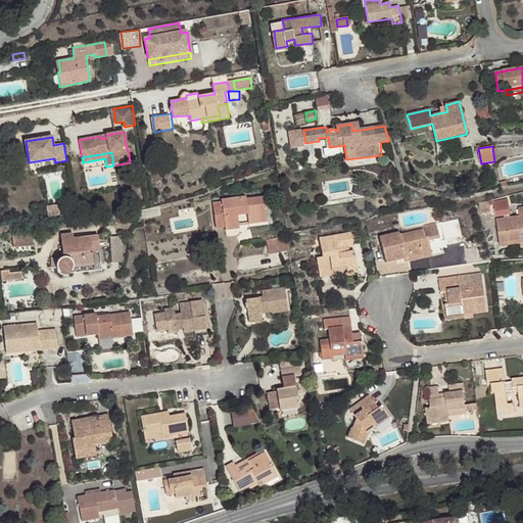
[(522,206),(518,207),(519,216),(510,218),(510,214),(511,214),(508,194),(489,198),(489,199),(479,201),(481,210),(491,209),(490,206),(494,205),(496,216),(504,215),(505,218),(496,220),(500,243),(520,240),(521,244),(522,243),(522,206)]
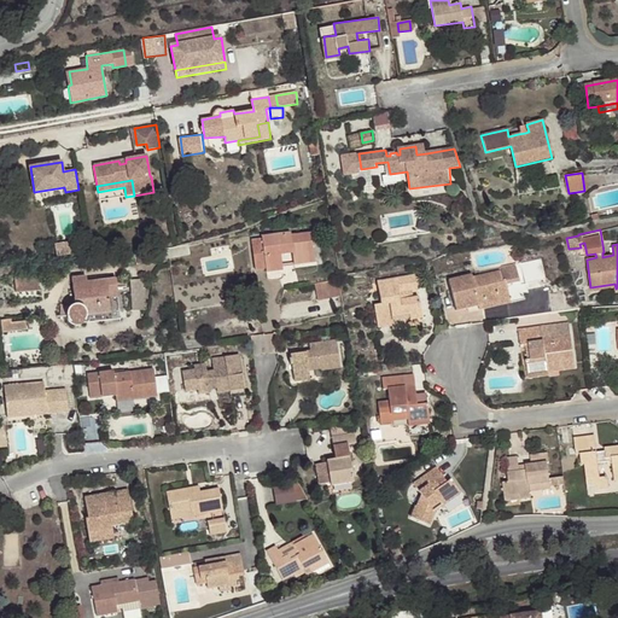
[(262,238),(252,239),(256,268),(266,267),(266,270),(284,269),(284,264),(283,254),(293,251),(295,263),(315,262),(313,232),(291,235),(291,232),(262,234),(262,238)]
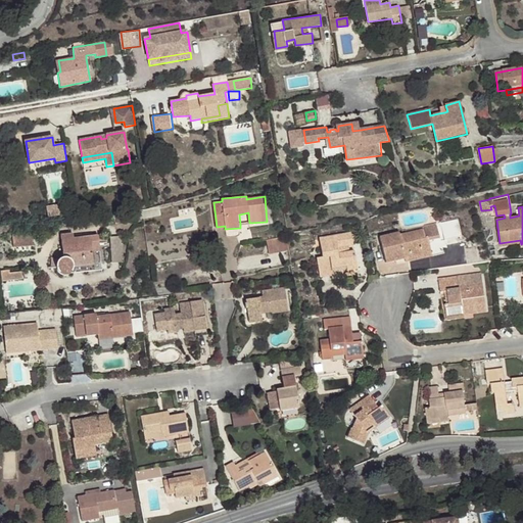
[(240,224),(249,223),(248,212),(239,215),(240,224)]
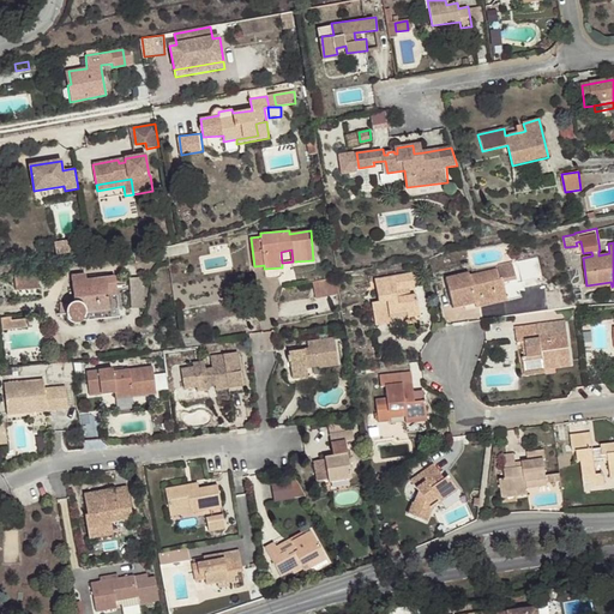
[(17,272),(18,289),(41,289),(40,271),(17,272)]
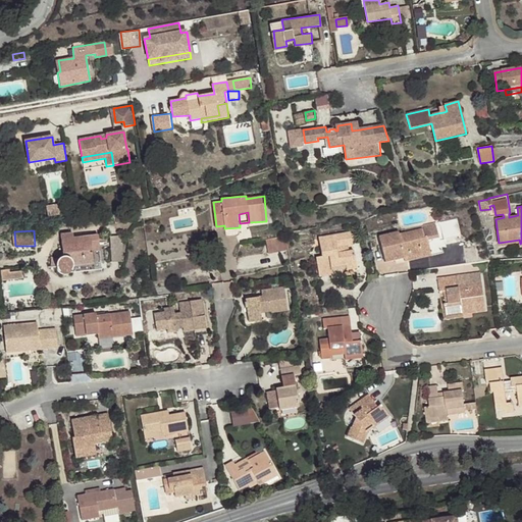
[(351,232),(320,238),(322,256),(317,257),(319,275),(332,273),(332,267),(346,265),(347,269),(356,267),(353,250),(347,251),(346,245),(353,245),(351,232)]
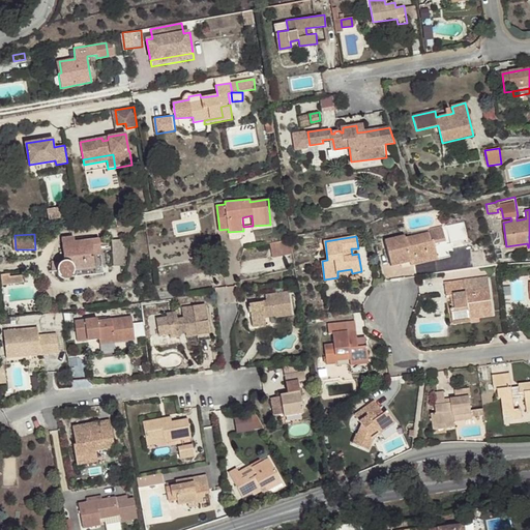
[(92,251),(100,249),(98,238),(74,242),(74,237),(60,239),(64,263),(62,264),(61,264),(59,265),(58,267),(58,269),(58,271),(58,274),(60,276),(62,277),(64,278),(66,280),(68,278),(69,277),(71,276),(72,274),(74,272),(74,270),(94,267),(92,256),(92,251)]
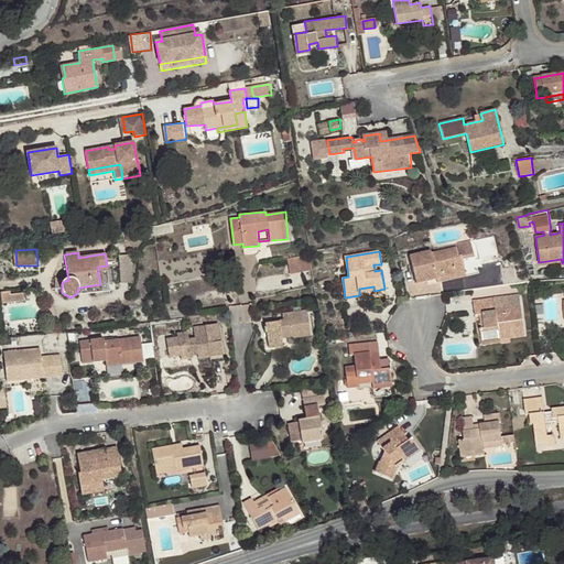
[(415,283),(432,280),(449,278),(448,272),(459,270),(457,261),(456,252),(432,258),(431,255),(411,259),(415,283)]
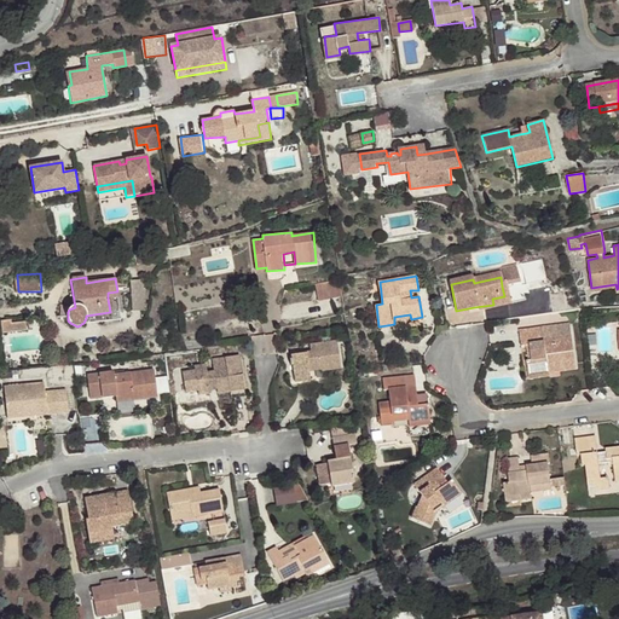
[(148,310),(148,279),(133,279),(133,310),(148,310)]
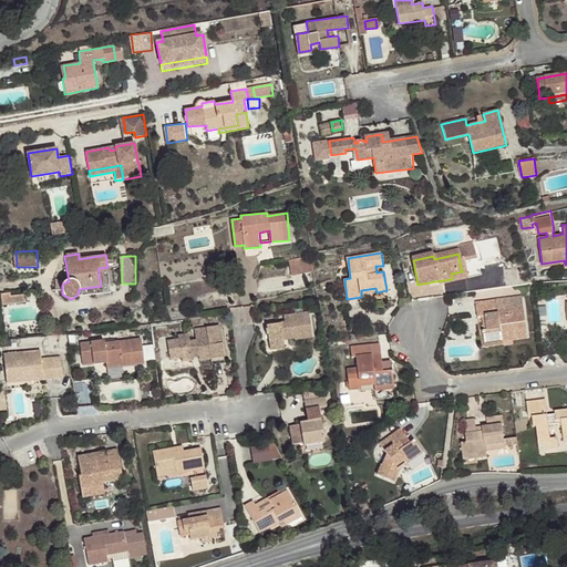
[(291,260),(292,274),(315,271),(313,259),(291,260)]
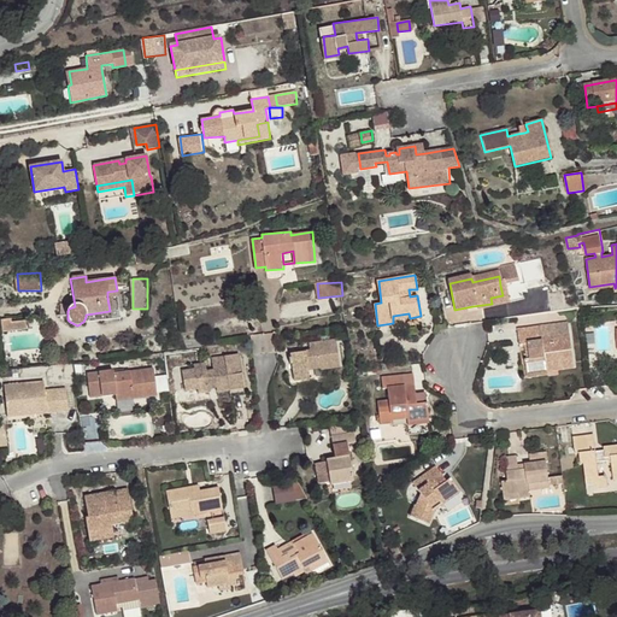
[(4,319),(5,330),(29,329),(28,317),(4,319)]
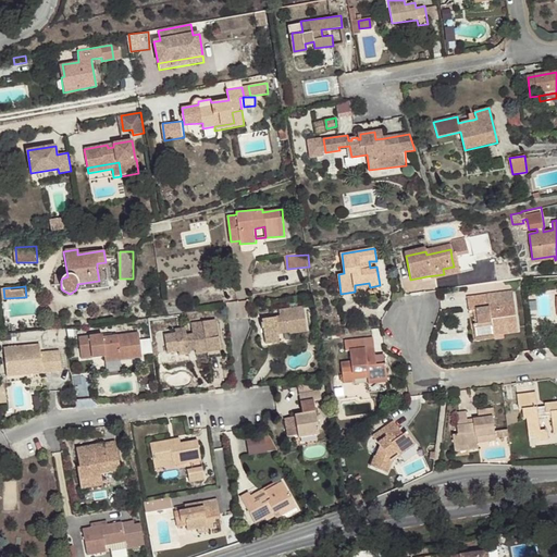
[(474,325),(475,334),(494,332),(493,329),(498,327),(498,330),(518,327),(515,301),(486,305),(485,295),(467,297),(469,311),(477,310),(479,324),(474,325)]
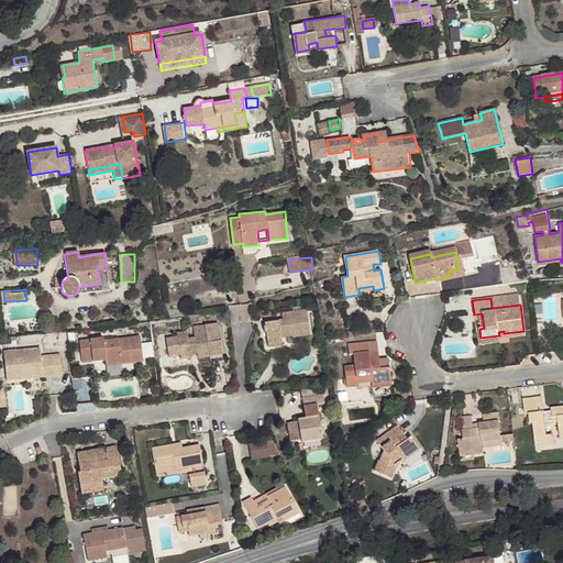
[(291,318),(285,319),(266,321),(266,324),(265,326),(266,330),(267,330),(269,346),(285,344),(283,335),(294,333),(295,337),(312,333),(308,309),(290,311),(291,318)]
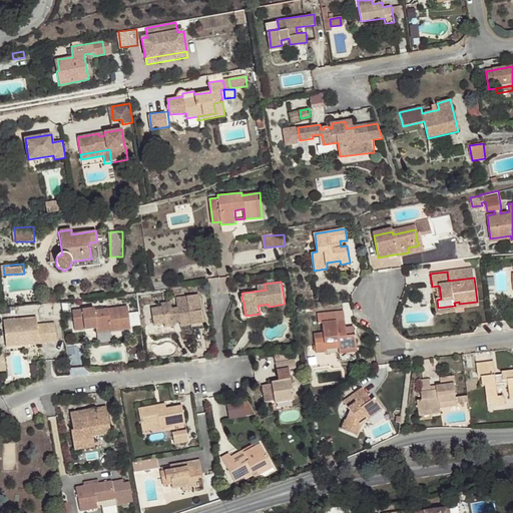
[(159,306),(149,307),(151,323),(161,322),(161,327),(171,325),(170,317),(176,317),(176,321),(187,320),(187,323),(200,322),(198,310),(195,311),(193,294),(184,295),(185,306),(175,307),(169,307),(168,301),(159,302),(159,306)]
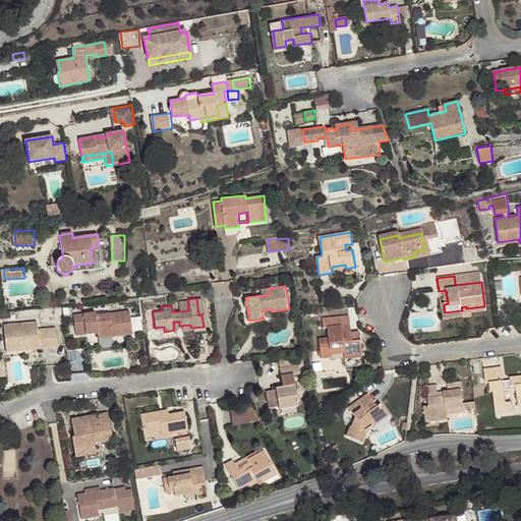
[(188,310),(187,299),(177,300),(178,311),(188,310)]
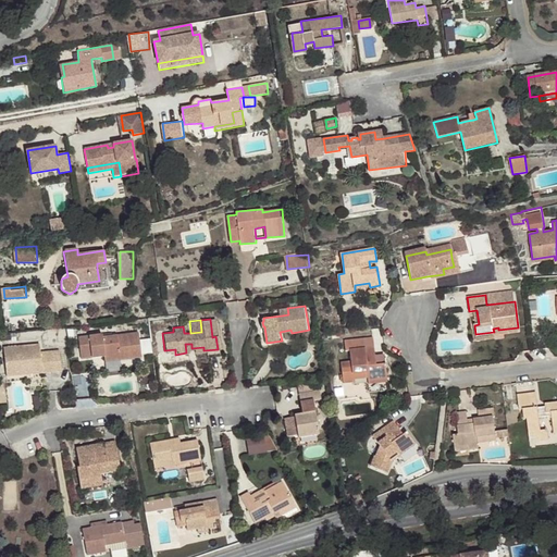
[(494,332),(475,334),(477,341),(494,338),(494,335),(519,332),(518,327),(498,330),(498,327),(493,329),(494,332)]
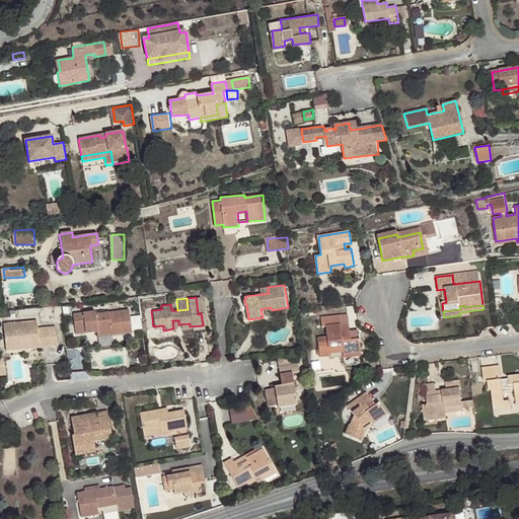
[(75,331),(86,330),(85,320),(95,319),(96,328),(96,335),(112,332),(132,330),(129,308),(95,311),(95,308),(72,311),(75,331)]
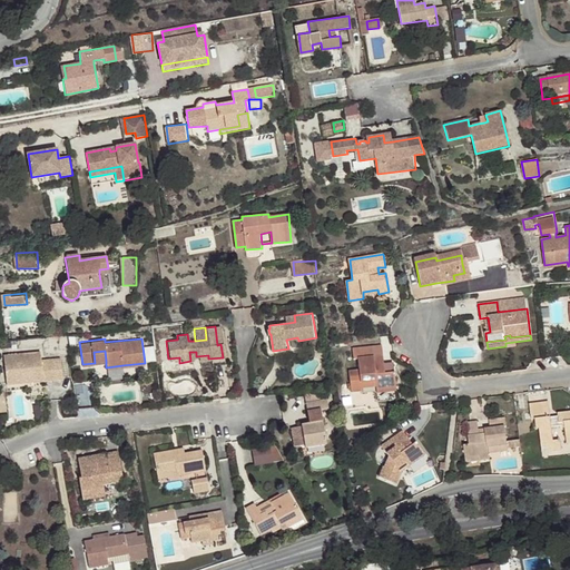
[(155,345),(146,346),(148,362),(158,361),(155,345)]
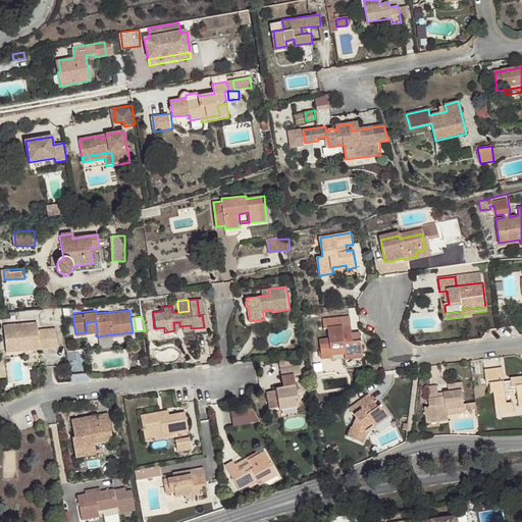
[(350,316),(324,319),(324,327),(327,327),(329,337),(318,338),(321,359),(331,358),(331,355),(331,352),(340,351),(340,349),(344,349),(344,353),(344,356),(363,354),(361,341),(353,342),(350,316)]
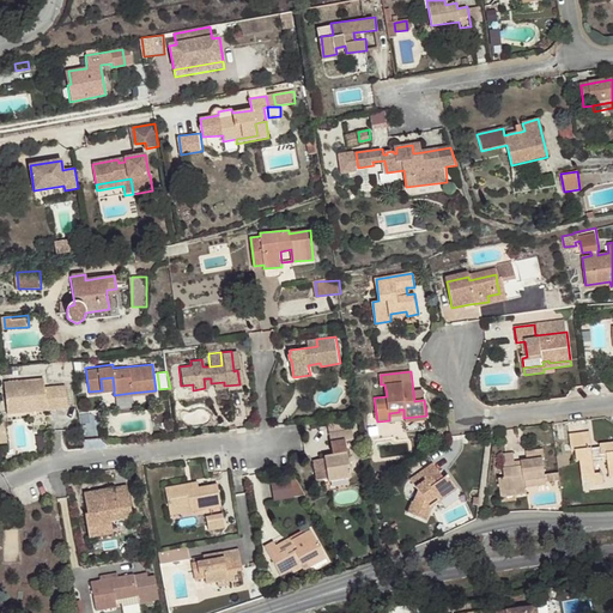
[(48,410),(68,406),(66,387),(46,389),(44,377),(5,382),(8,413),(31,411),(30,401),(47,399),(48,410)]
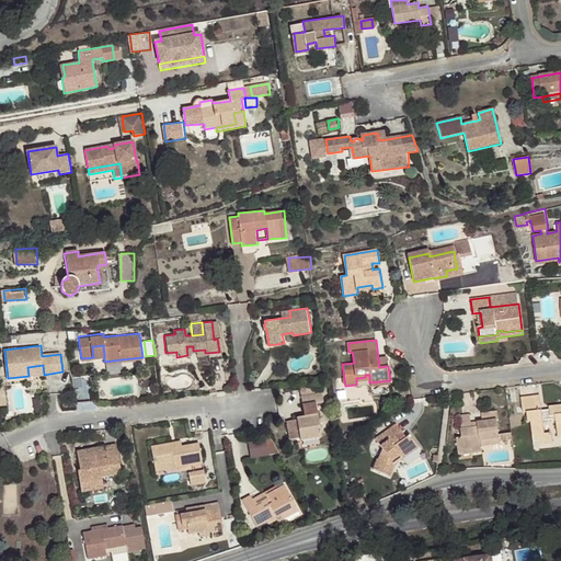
[(92,346),(93,357),(104,355),(103,345),(92,346)]
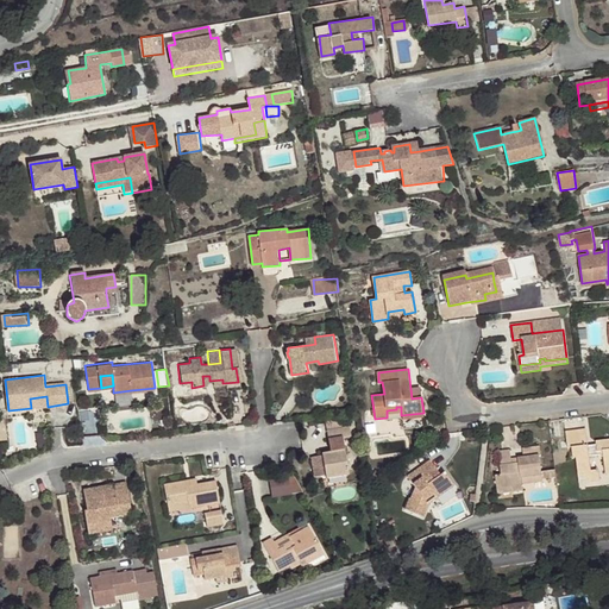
[(48,407),(46,396),(30,399),(31,408),(48,407)]
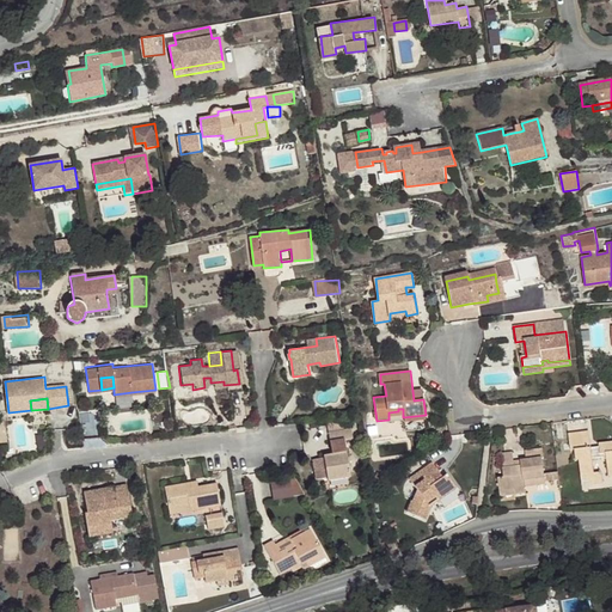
[(326,430),(328,441),(331,440),(332,452),(330,453),(320,454),(324,479),(348,476),(343,439),(350,439),(349,428),(326,430)]
